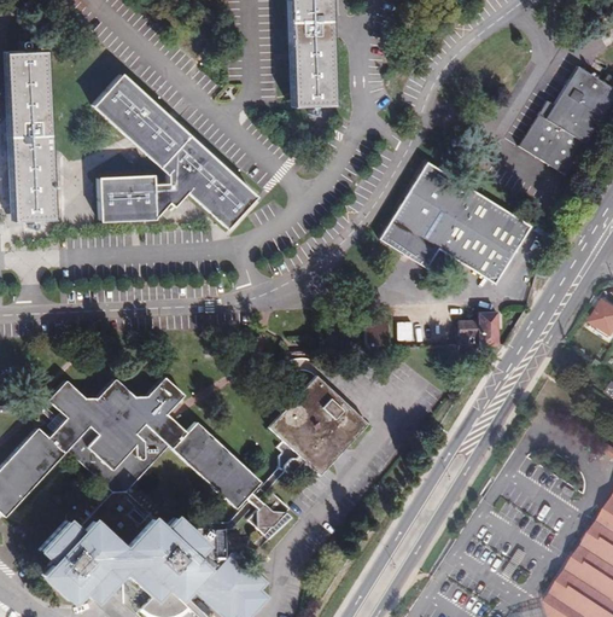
[(293,0),(295,30),(297,106),(337,105),(336,28),(333,0),(293,0)]
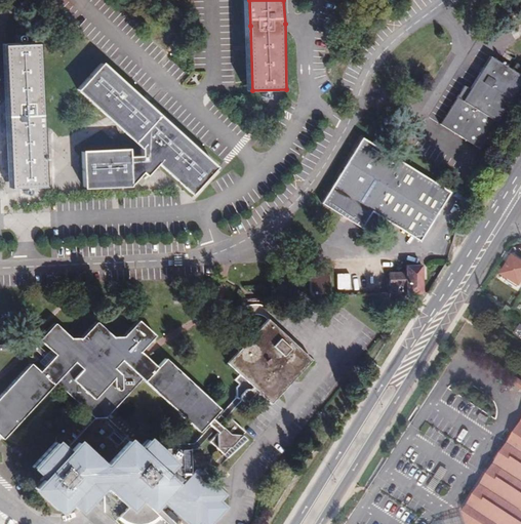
[(45,43),(8,45),(13,161),(14,192),(50,191),(49,158),(45,43)]
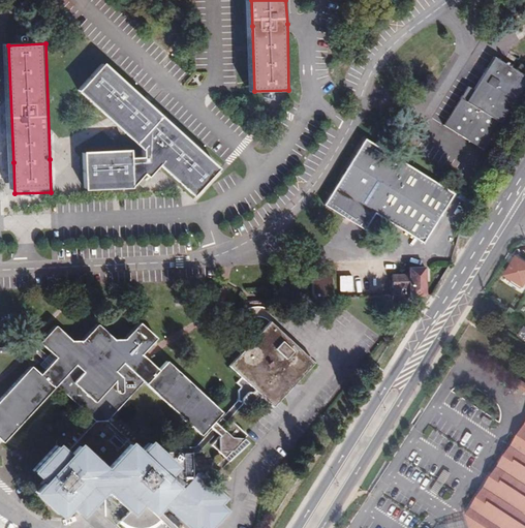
[(444,124),(485,149),(524,85),(524,63),(520,61),(517,66),(495,54),(471,92),(467,89),(444,124)]
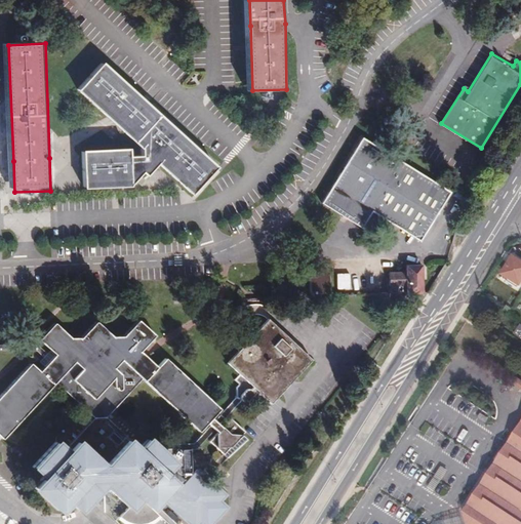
[(133,151),(133,150),(87,152),(89,190),(134,188),(149,172),(152,176),(162,165),(196,196),(221,167),(147,101),(108,64),(82,92),(113,119),(146,150),(146,157),(133,157),(133,151)]
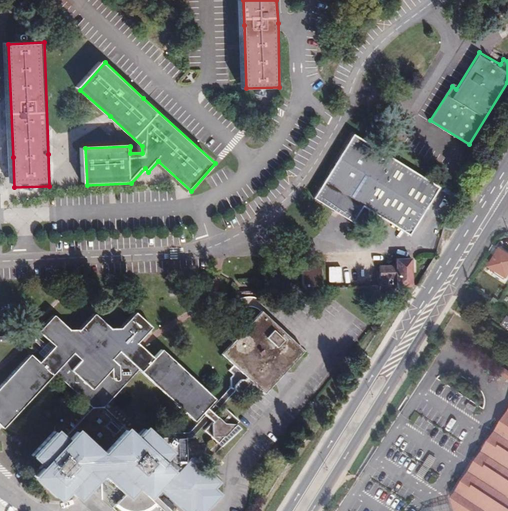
[(365,204),(412,235),(443,187),(355,132),(315,195),(355,220),(365,204)]
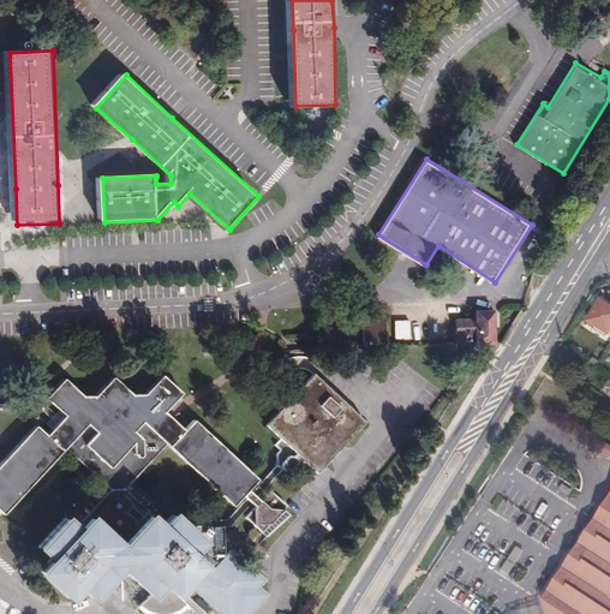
[(609,302),(605,299),(593,317),(602,325),(599,328),(609,333),(609,302)]
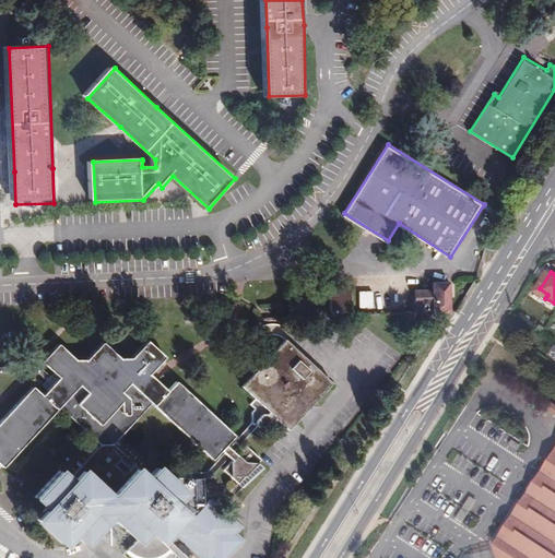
[(456,311),(455,281),(436,281),(436,288),(418,289),(418,312),(456,311)]
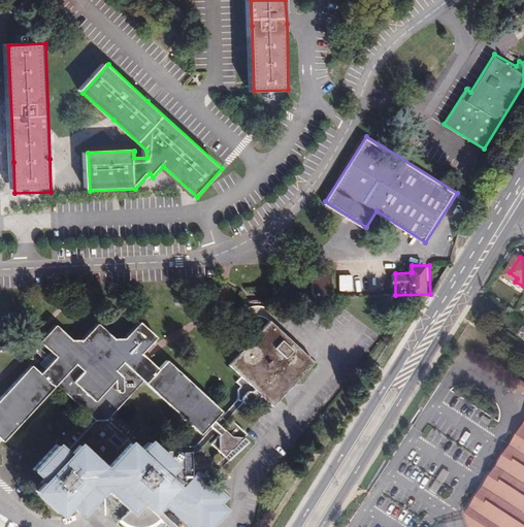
[(350,268),(336,268),(337,285),(350,285),(350,268)]
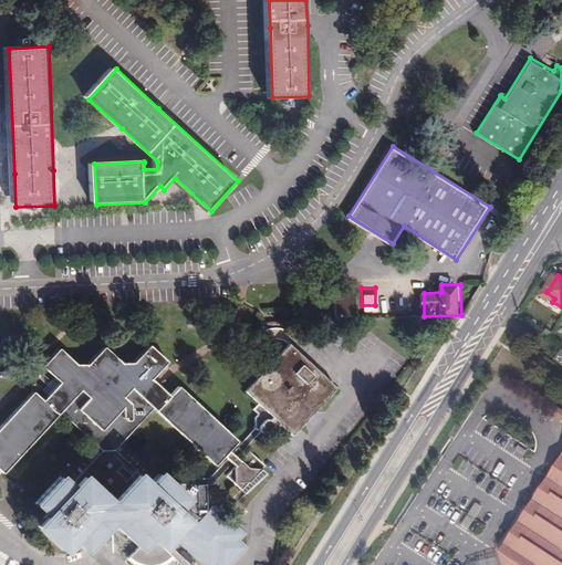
[(358,309),(358,322),(376,321),(376,309),(358,309)]
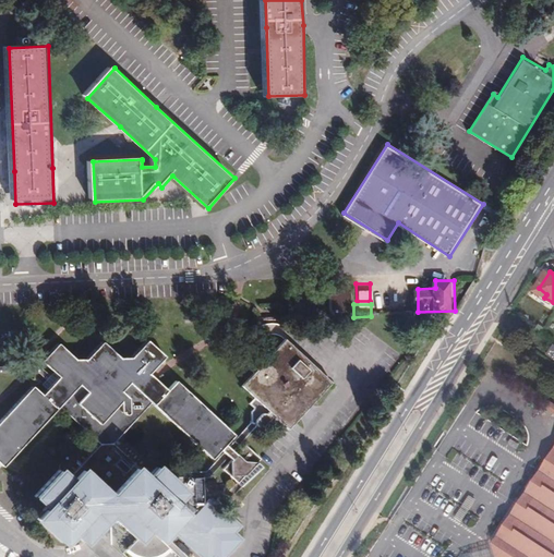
[(334,380),(285,336),(243,384),(289,427),(334,380)]
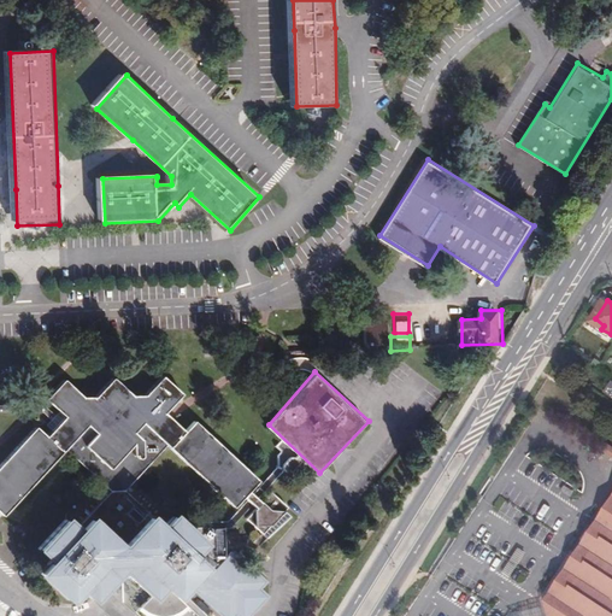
[(0,510),(4,514),(64,450),(111,490),(89,511),(123,541),(149,512),(125,490),(168,444),(235,506),(243,498),(256,509),(245,517),(264,534),(288,506),(272,491),(263,500),(251,490),(260,477),(195,420),(187,428),(171,416),(165,411),(183,392),(164,374),(147,394),(134,396),(113,376),(96,396),(84,396),(65,377),(39,403),(0,404),(0,412),(42,411),(58,423),(47,433),(37,424),(0,464),(0,510)]
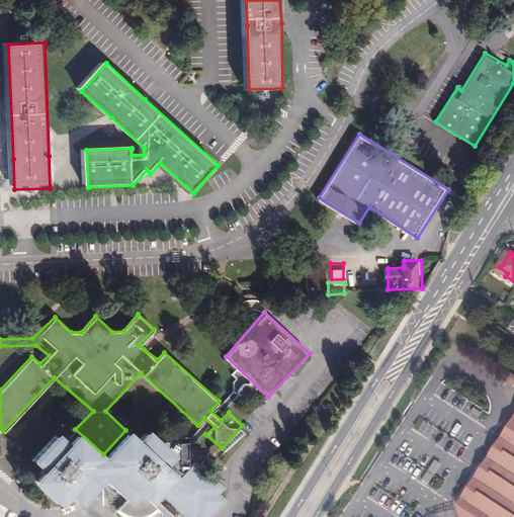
[(513,378),(456,343),(343,516),(464,516),(465,516),(463,509),(462,504),(513,424),(513,378)]
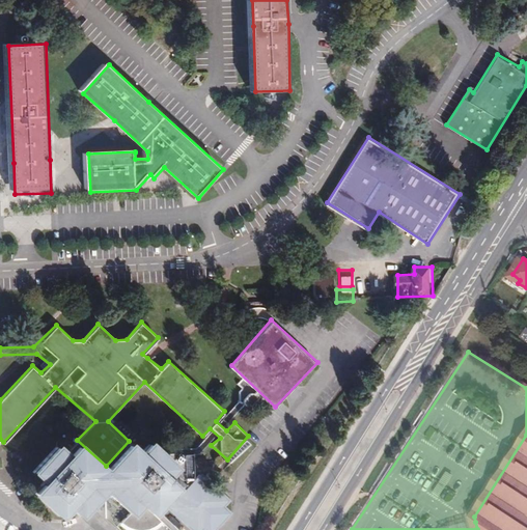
[(526,435),(474,517),(475,522),(477,529),(476,529),(526,529),(526,435)]
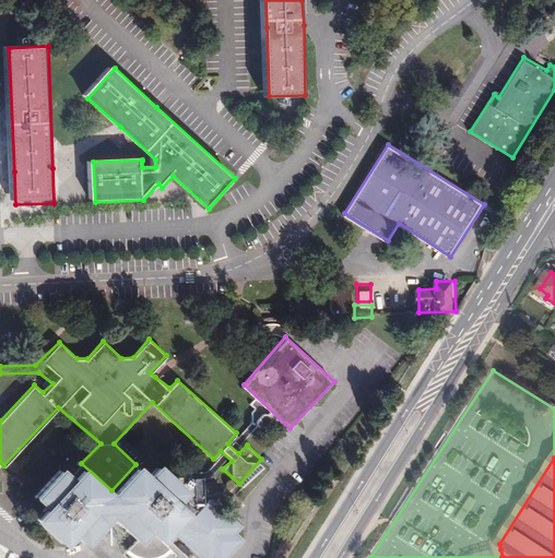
[(71,474),(61,465),(34,494),(45,503),(33,517),(63,544),(73,533),(85,544),(111,515),(139,541),(150,529),(162,539),(170,530),(201,557),(226,557),(246,538),(238,532),(244,524),(212,496),(196,513),(180,500),(189,489),(157,461),(148,472),(137,462),(111,490),(81,463),(71,474)]
